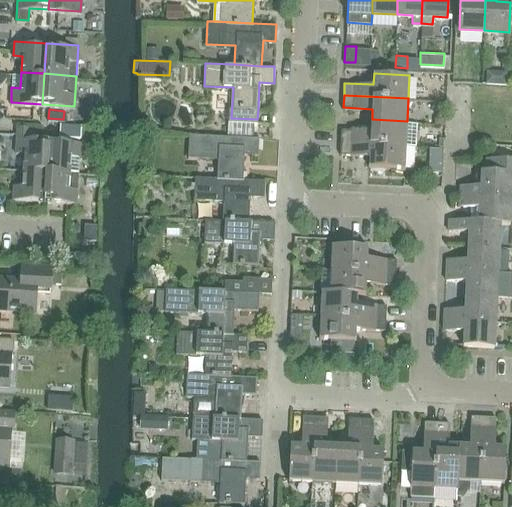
[(406,144),(406,143),(415,143),(417,121),(407,120),(407,121),(372,119),(371,130),(342,128),(341,141),(406,144)]
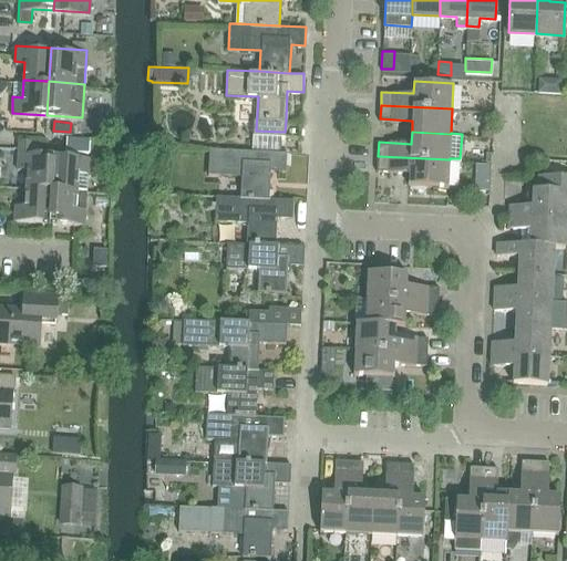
[(66,135),(65,148),(88,149),(89,136),(66,135)]
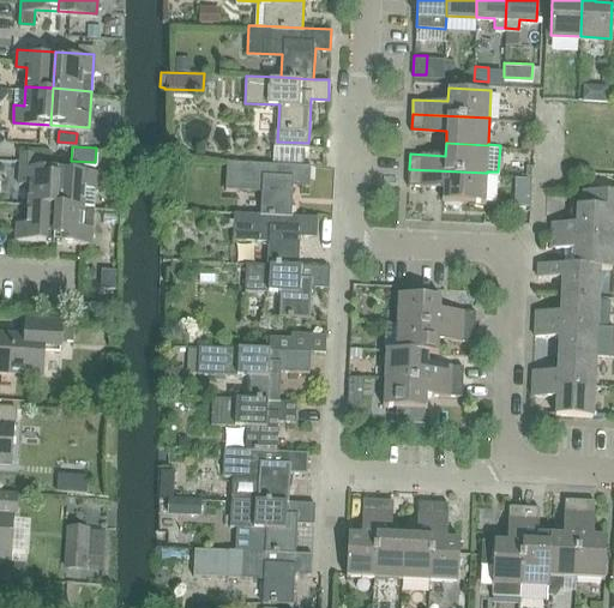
[(29,181),(28,200),(55,203),(58,166),(31,164),(32,150),(20,149),(18,180),(29,181)]
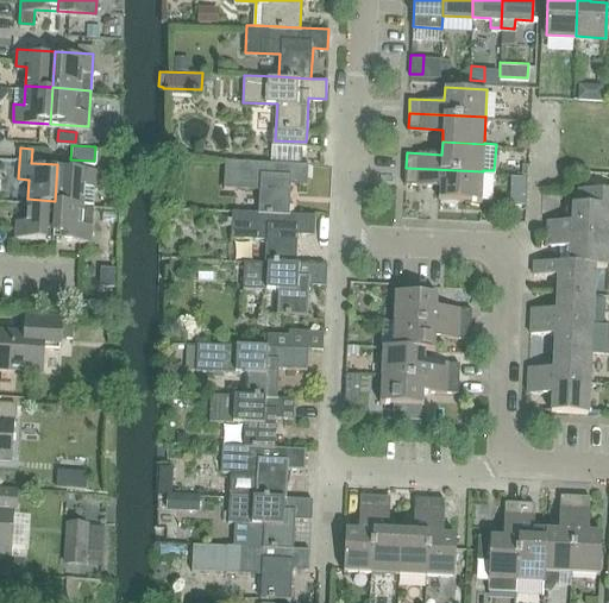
[(258,187),(257,209),(289,212),(292,182),(307,183),(308,162),(225,157),(223,186),(258,187)]
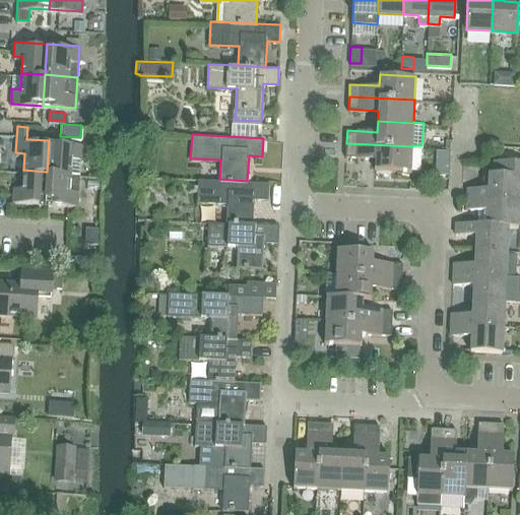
[(81,142),(49,140),(47,172),(79,174),(81,142)]
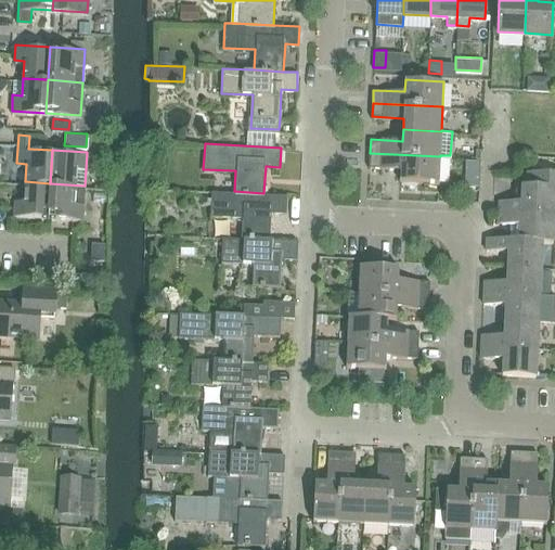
[(440,156),(370,153),(369,166),(401,168),(401,180),(438,182),(440,156)]
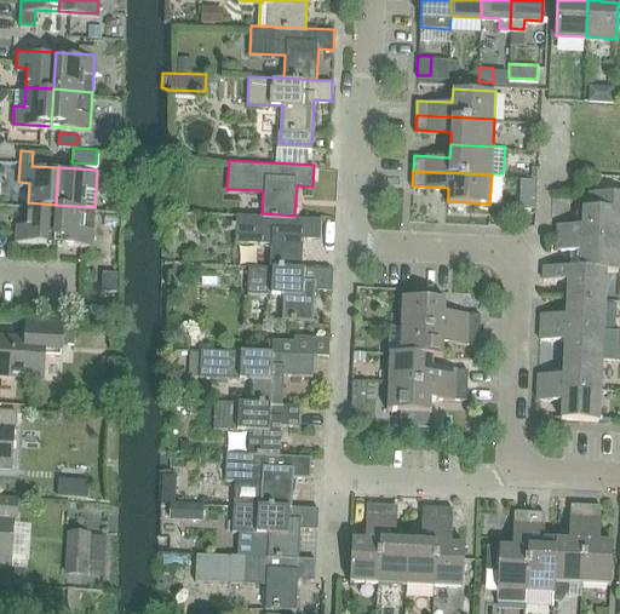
[(520,176),(520,190),(535,190),(537,177),(520,176)]
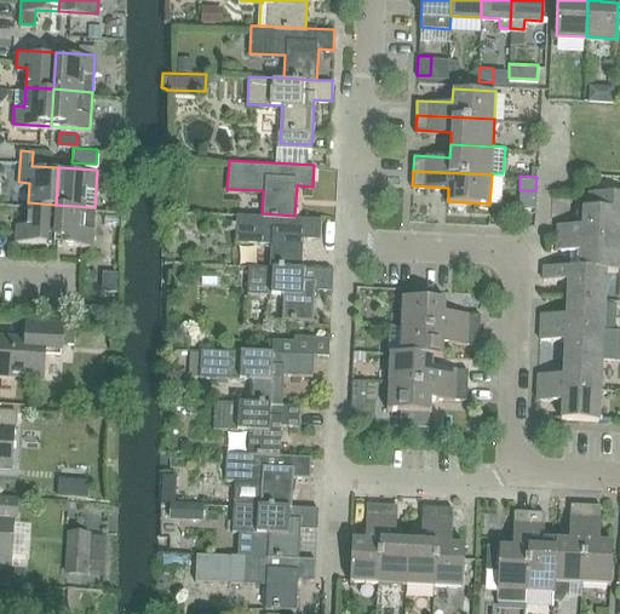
[(619,191),(589,191),(589,207),(583,206),(583,207),(579,207),(577,211),(575,224),(557,223),(556,235),(619,239),(619,237),(619,236),(619,191)]
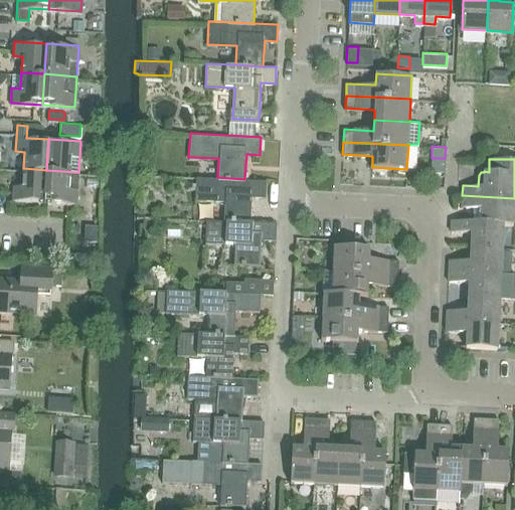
[(12,198),(44,200),(46,170),(23,168),(22,184),(13,184),(12,198)]
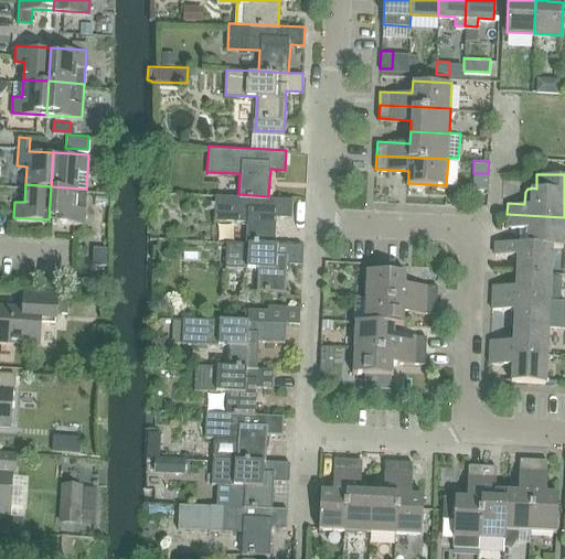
[(51,186),(49,219),(84,222),(86,189),(51,186)]
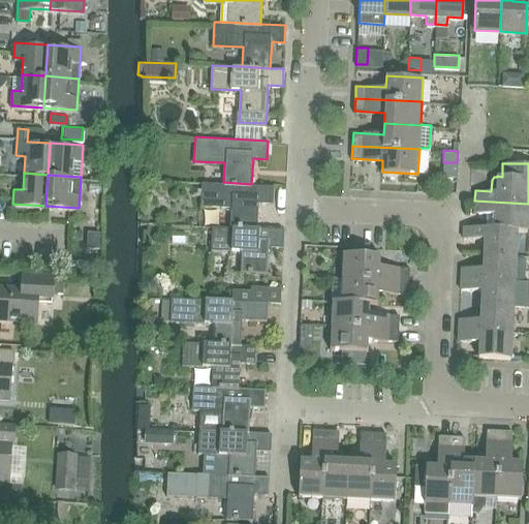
[(232,207),(231,226),(256,227),(257,202),(272,203),(273,185),(251,184),(223,182),(200,181),(199,205),(232,207)]
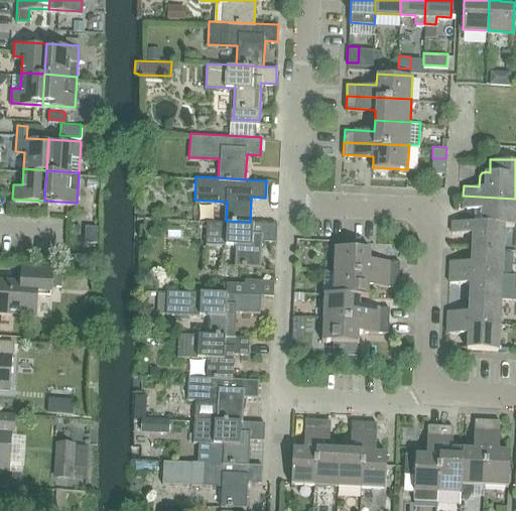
[(483,207),(482,222),(505,223),(514,224),(515,199),(463,196),(463,206),(483,207)]
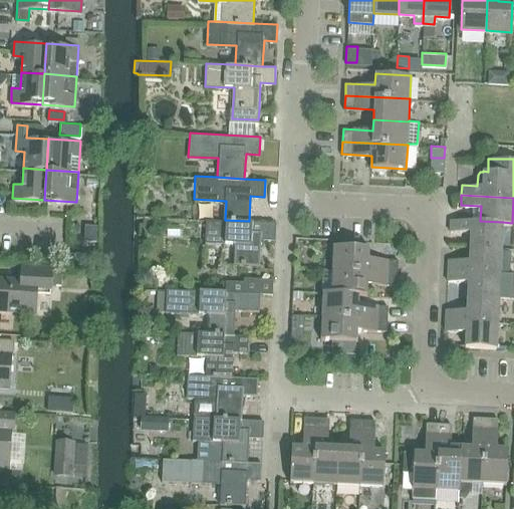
[(249,221),(225,220),(205,219),(204,241),(235,243),(234,264),(259,265),(260,240),(275,241),(276,223),(249,221)]
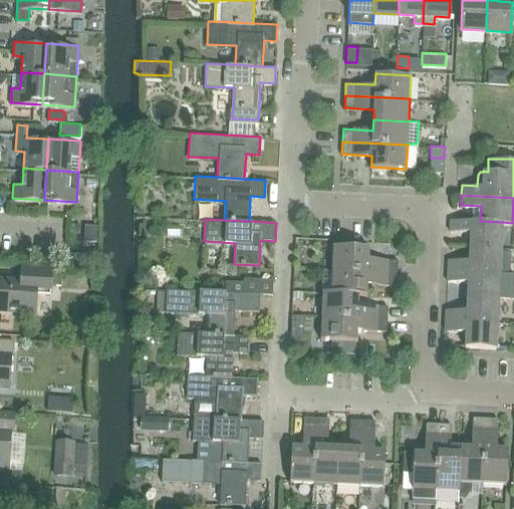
[(469,231),(469,245),(502,247),(503,222),(480,221),(451,219),(450,230),(469,231)]
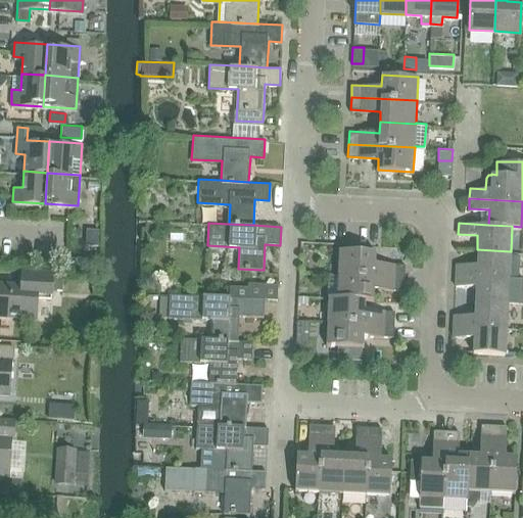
[(338,249),(338,274),(403,277),(405,264),(375,262),(375,251),(338,249)]
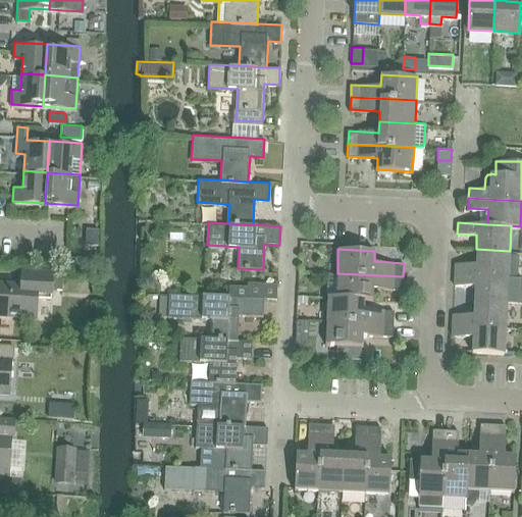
[(456,262),(455,273),(509,276),(509,275),(510,251),(476,249),(475,263),(456,262)]
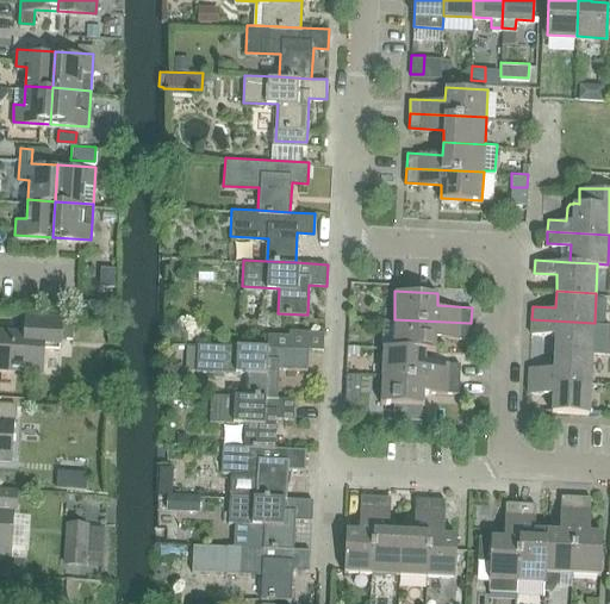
[(0,365),(41,368),(43,346),(60,347),(61,316),(26,313),(25,330),(0,328),(0,365)]
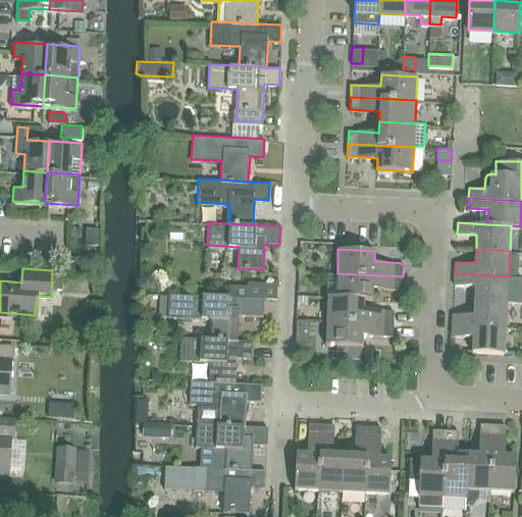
[(337,273),(336,296),(336,298),(363,299),(372,299),(373,289),(403,290),(403,276),(337,273)]
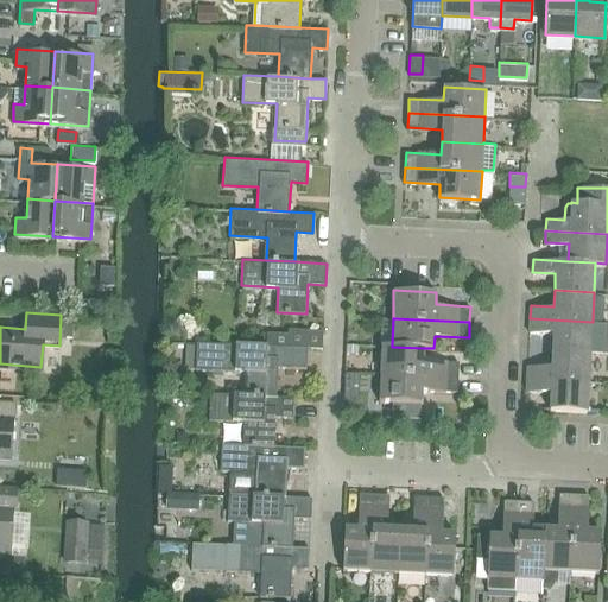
[(593,322),(530,318),(530,331),(552,333),(551,349),(590,352),(590,349),(606,350),(607,321),(593,321),(593,322)]
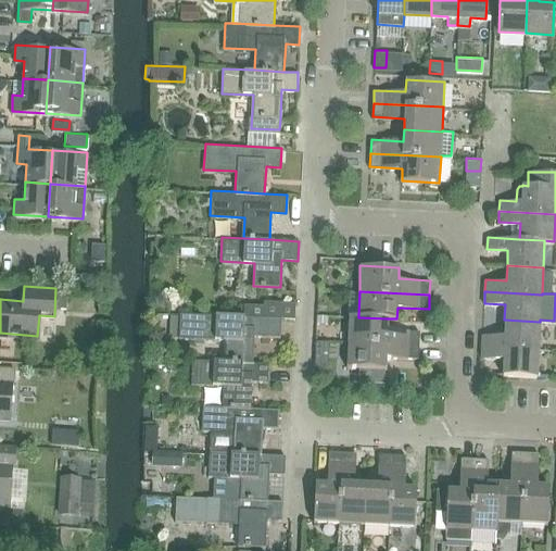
[(263,304),(244,303),(244,314),(280,316),(293,317),(294,301),(263,299),(263,304)]
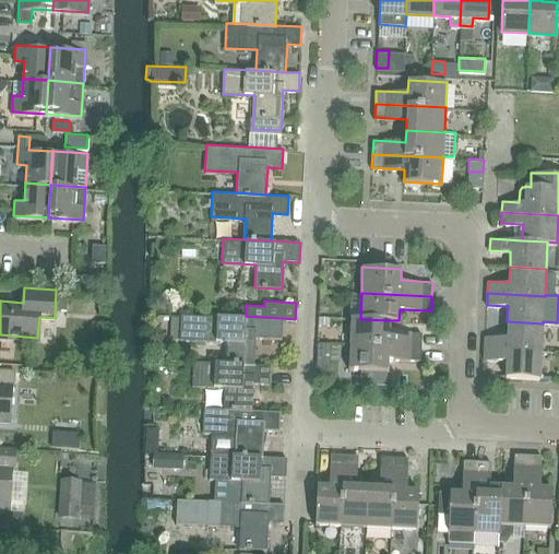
[(256,336),(271,337),(281,337),(282,318),(246,316),(195,314),(180,313),(180,315),(170,315),(169,337),(179,337),(179,338),(226,340),(225,361),(254,363),(256,336)]
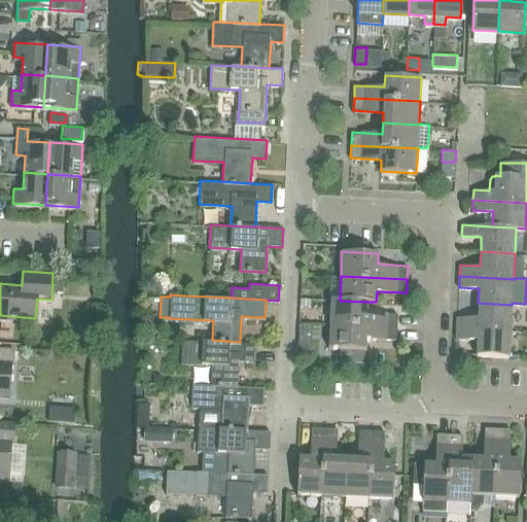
[(329,298),(329,323),(396,326),(396,313),(366,312),(366,302),(340,301),(340,299),(329,298)]
